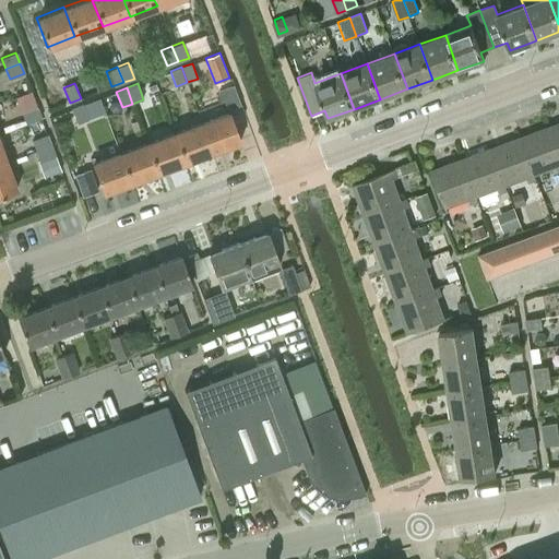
[(88,119),(83,104),(71,108),(78,123),(88,119)]
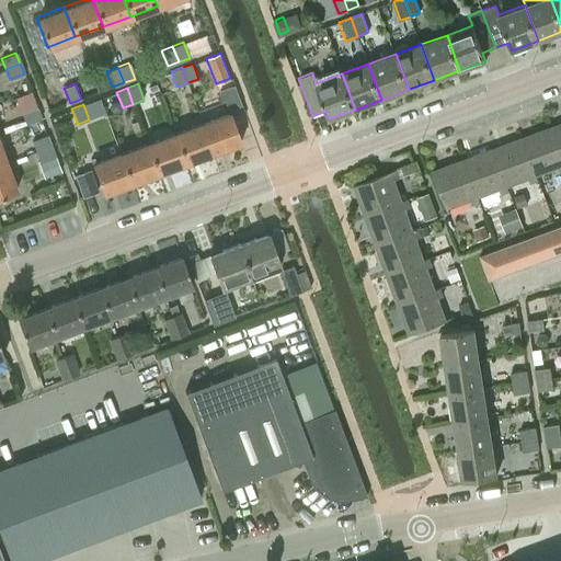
[(36,106),(21,113),(24,119),(26,125),(42,118),(36,106)]
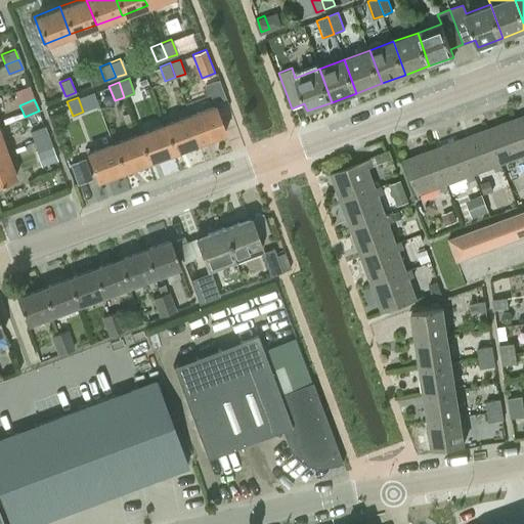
[(214,105),(188,115),(198,141),(224,131),(214,105)]
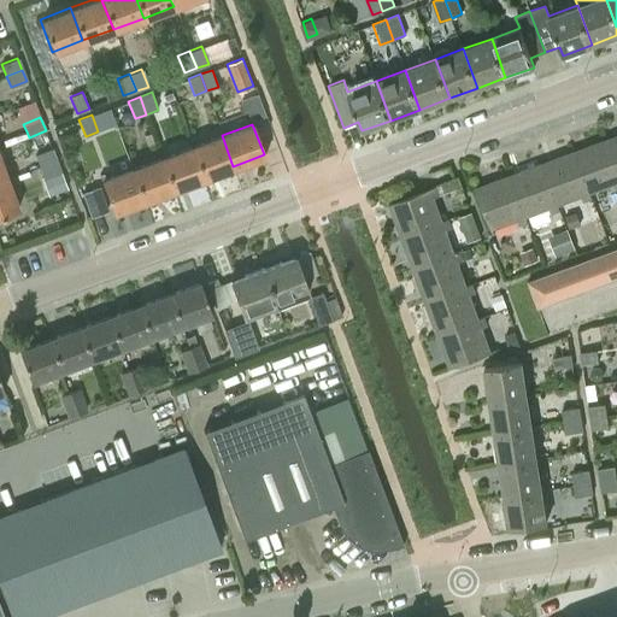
[(233,166),(222,135),(192,146),(203,177),(233,166)]
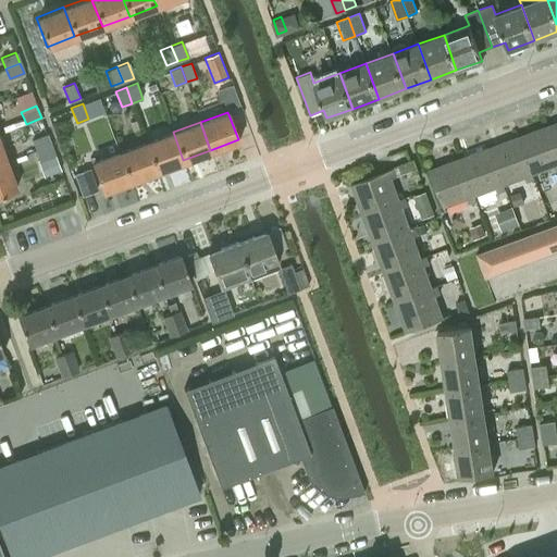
[(556,169),(556,148),(548,125),(519,136),(533,172),(554,164),(556,169)]
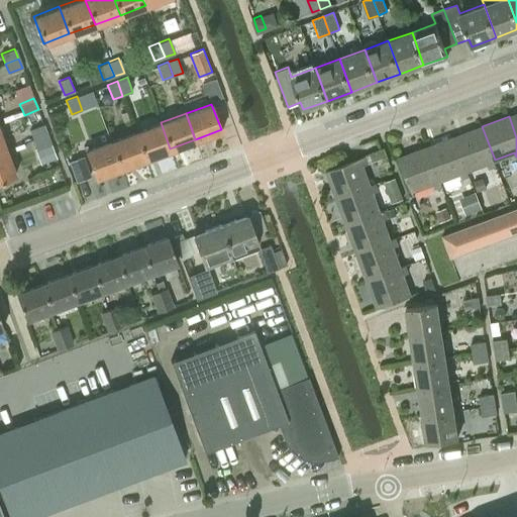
[(170,148),(161,122),(135,132),(144,158),(170,148)]
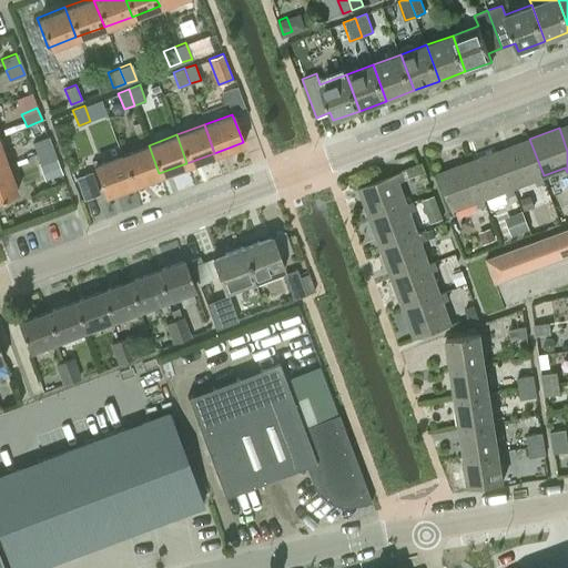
[(37,152),(51,146),(47,137),(32,142),(37,152)]
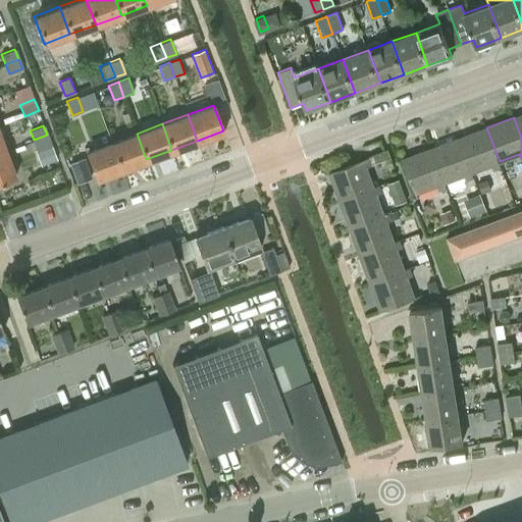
[(501,166),(500,161),(486,127),(459,138),(471,171),(491,164),(493,169),(501,166)]
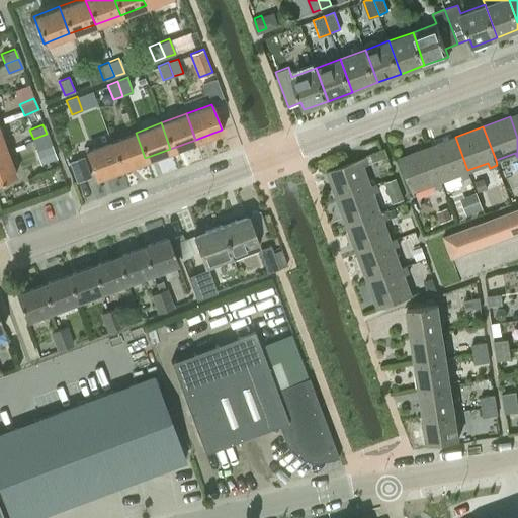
[(145,158),(136,133),(110,142),(119,168),(145,158)]
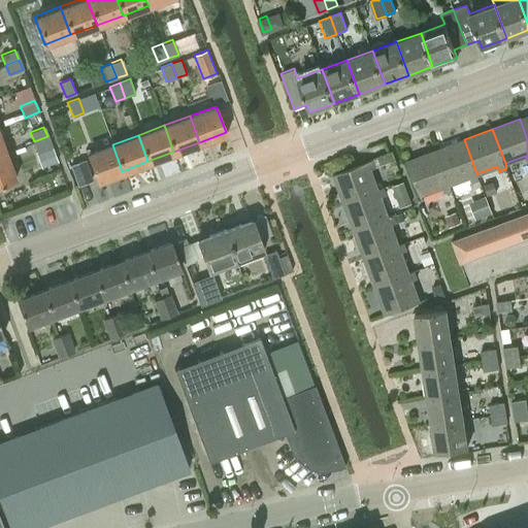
[(52,146),(47,136),(34,141),(37,152),(52,146)]
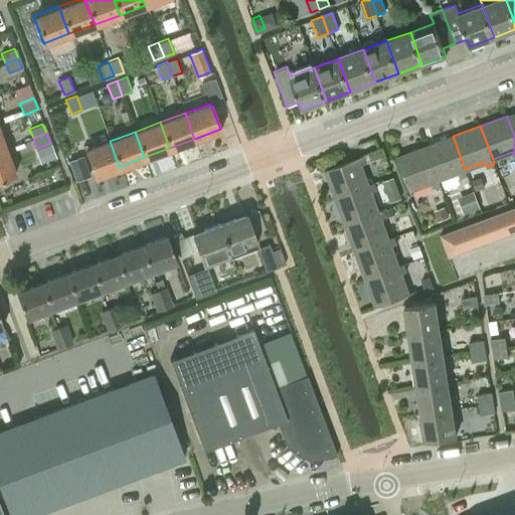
[(467,174),(465,169),(453,136),(425,146),(438,178),(458,171),(460,176),(467,174)]
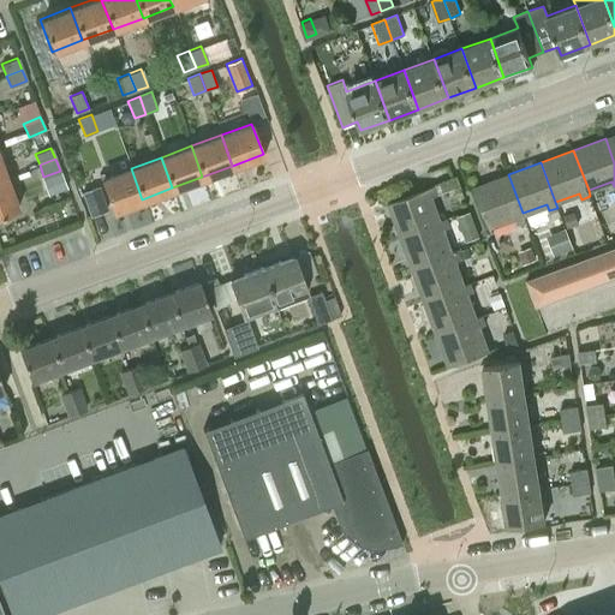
[(142,199),(131,168),(100,179),(112,210),(142,199)]
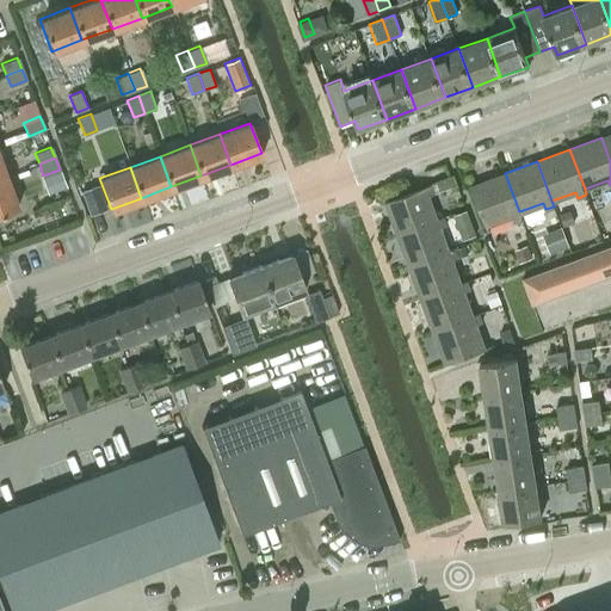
[(61,171),(42,178),(48,195),(67,187),(61,171)]
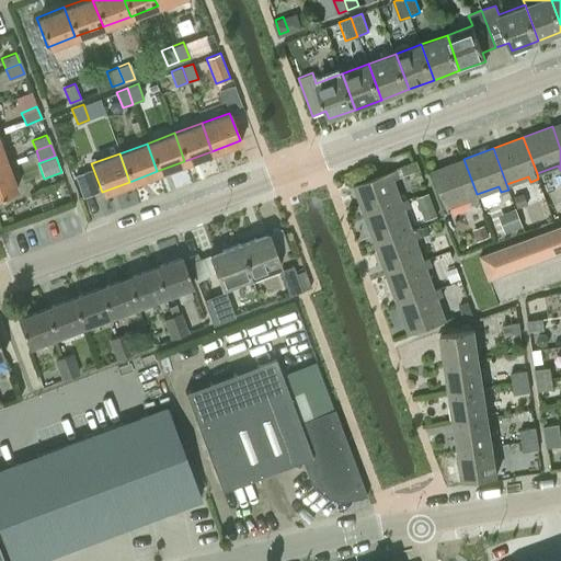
[(477,194),(464,159),(433,170),(446,206),(469,197),(471,204),(480,201),(477,194)]
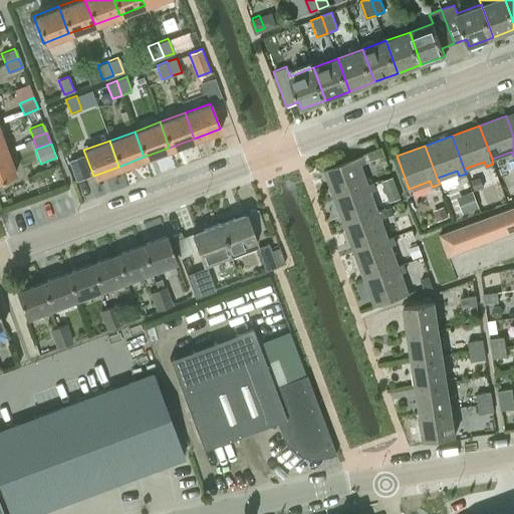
[(4,149),(0,150),(0,179),(14,175),(4,149)]
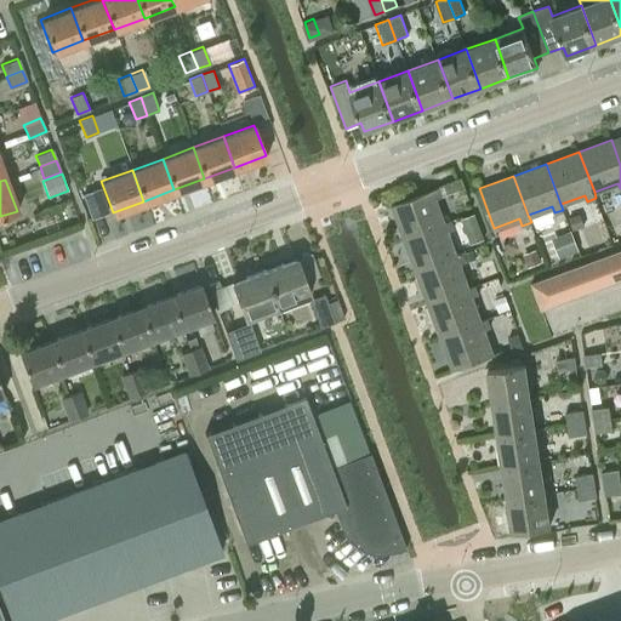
[(462,180),(444,187),(448,194),(465,188),(462,180)]
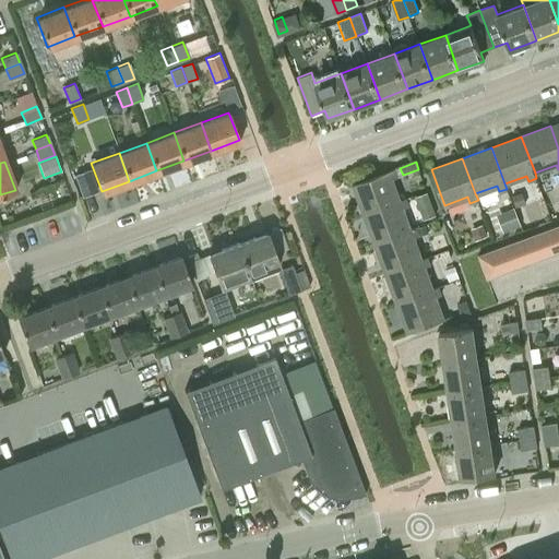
[(98,190),(90,168),(74,175),(83,197),(98,190)]
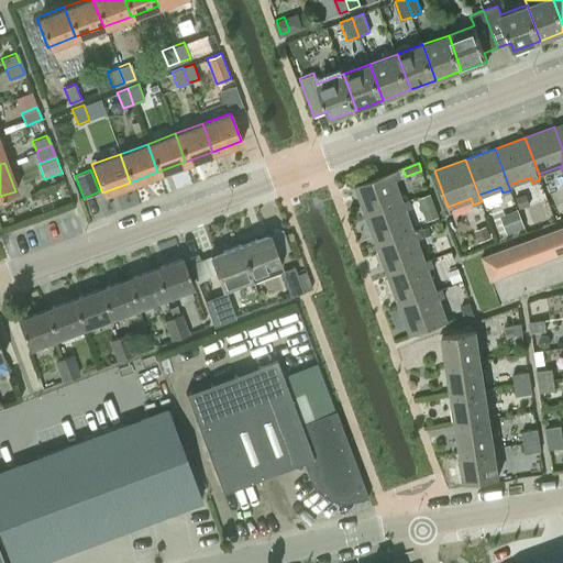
[(354,186),(365,214),(401,201),(394,180),(399,178),(396,170),(354,186)]
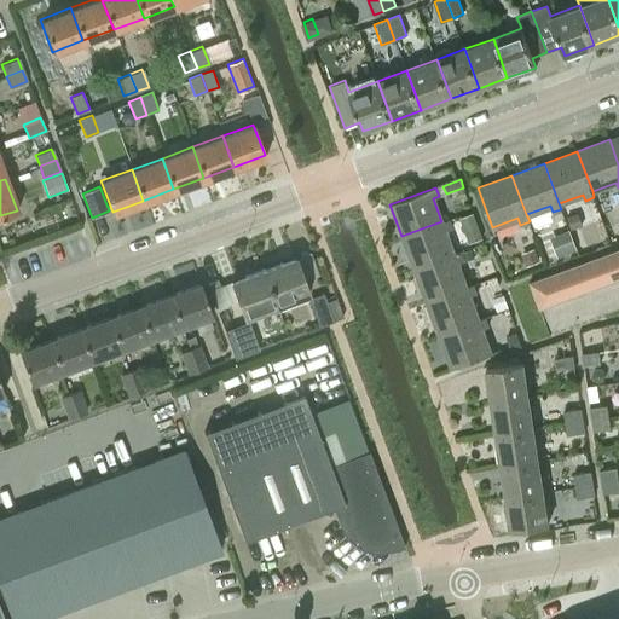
[(473,212),(458,217),(463,229),(478,224),(473,212)]
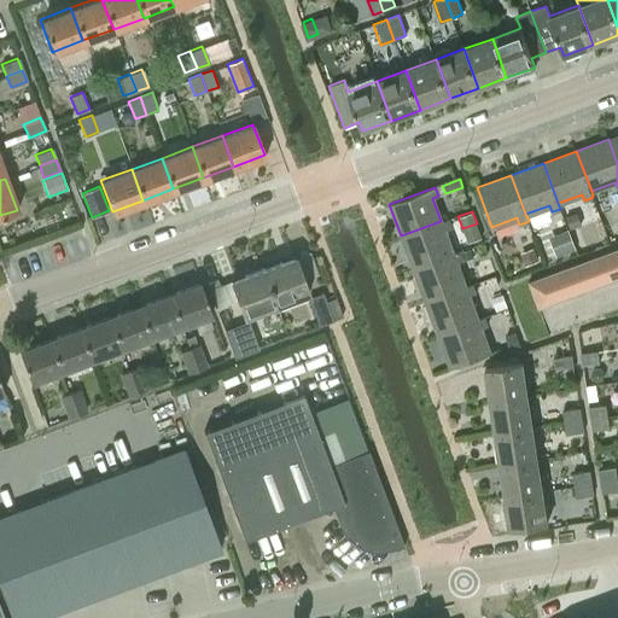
[(577,213),(566,216),(570,228),(581,225),(577,213)]
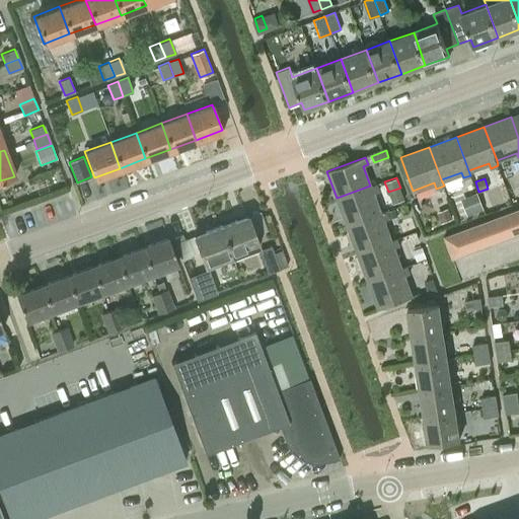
[(337,198),(347,226),(380,214),(372,194),(378,192),(375,183),(370,186),(337,198)]
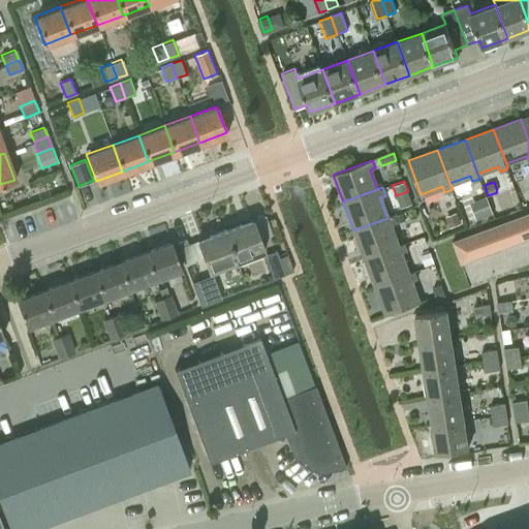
[(486,195),(474,200),(481,217),(492,213),(486,195)]
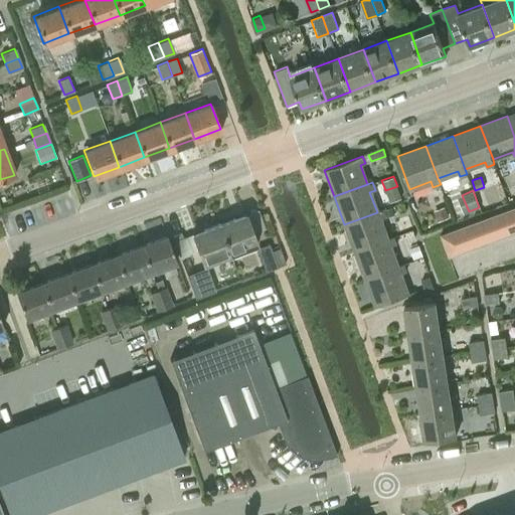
[(445,206),(434,210),(438,221),(449,217),(445,206)]
